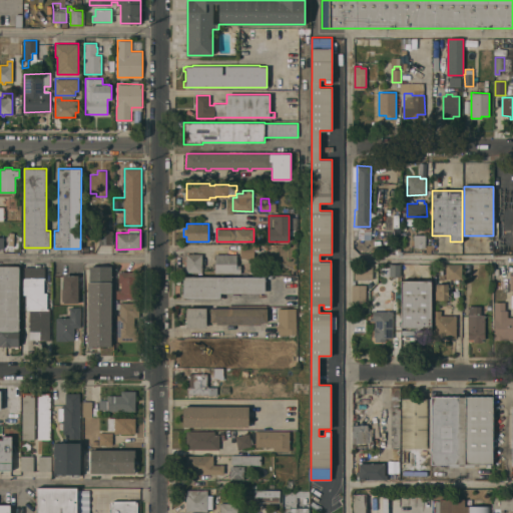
[(99,230),(113,230),(113,244),(99,244),(99,230)]
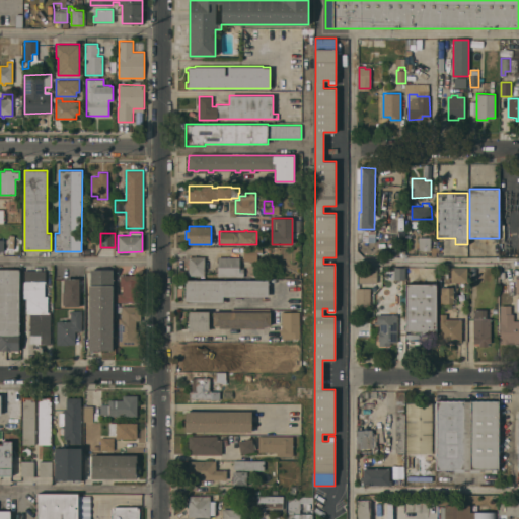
[(431,250),(419,250),(419,237),(431,237),(431,250)]
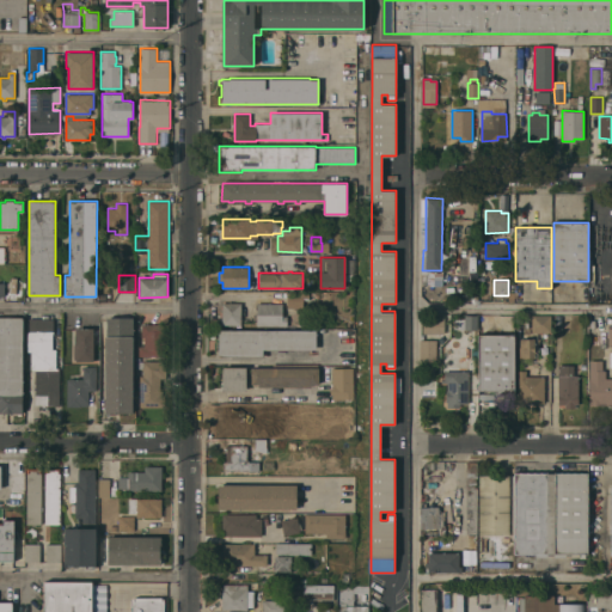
[(0,282),(5,282),(10,282),(10,288),(5,288),(5,297),(0,297),(0,282)]
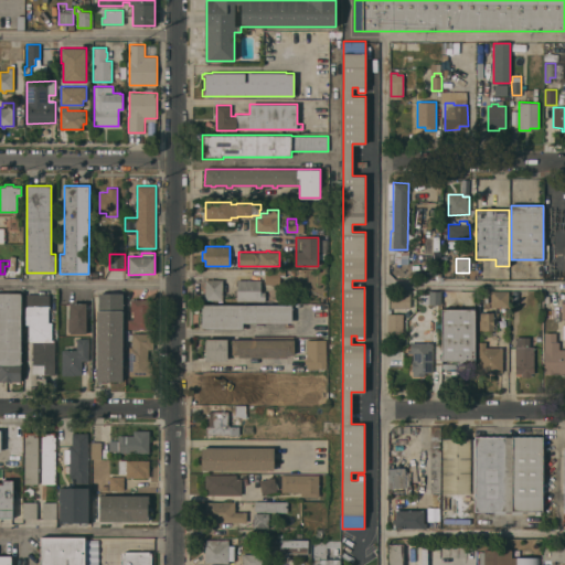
[(265,284),(265,270),(286,269),(286,276),(280,276),(280,284),(265,284)]
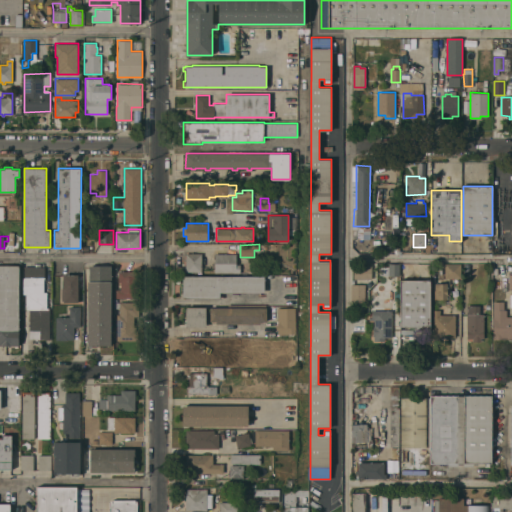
[(186,253),(202,253),(202,271),(199,271),(199,274),(189,274),(189,271),(186,271),(186,253)]
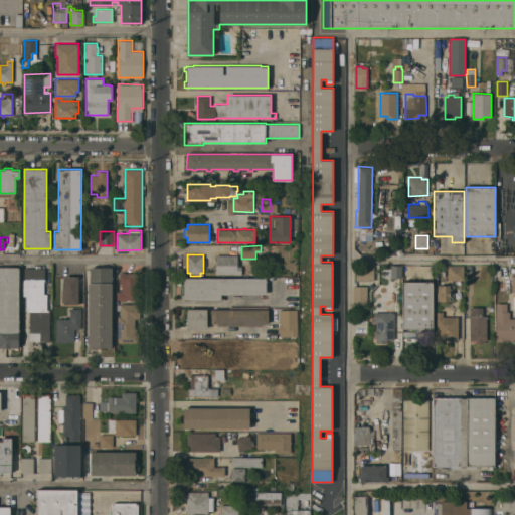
[(237,254),(237,266),(241,266),(242,275),(216,275),(216,254),(237,254)]
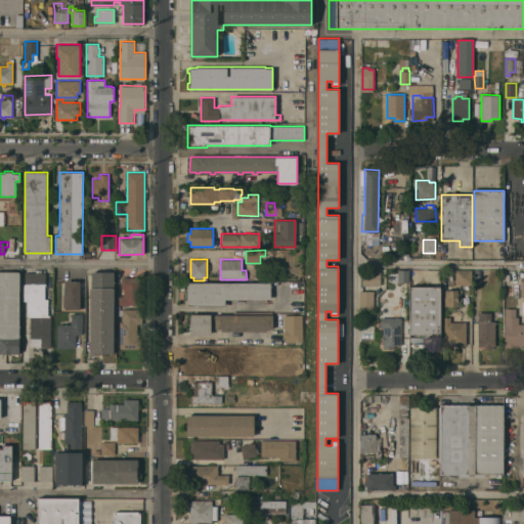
[(400,282),(400,270),(409,270),(409,282),(400,282)]
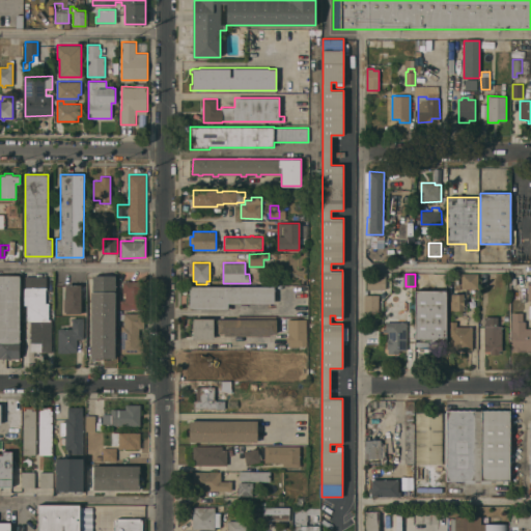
[(478,281),(477,281),(477,287),(462,287),(462,274),(478,274),(478,281)]
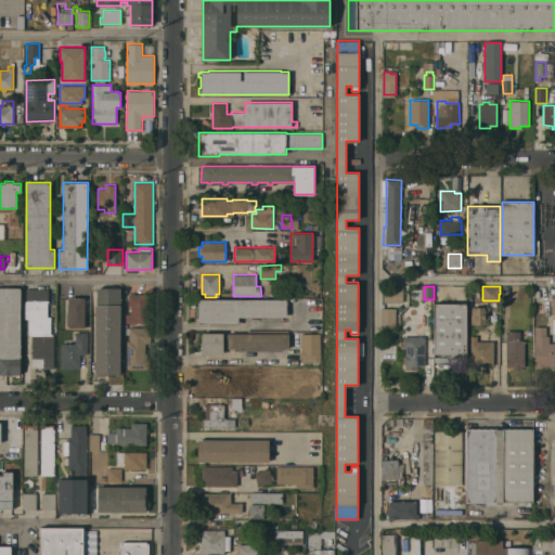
[(21,374),(0,374),(0,287),(21,287),(21,374)]
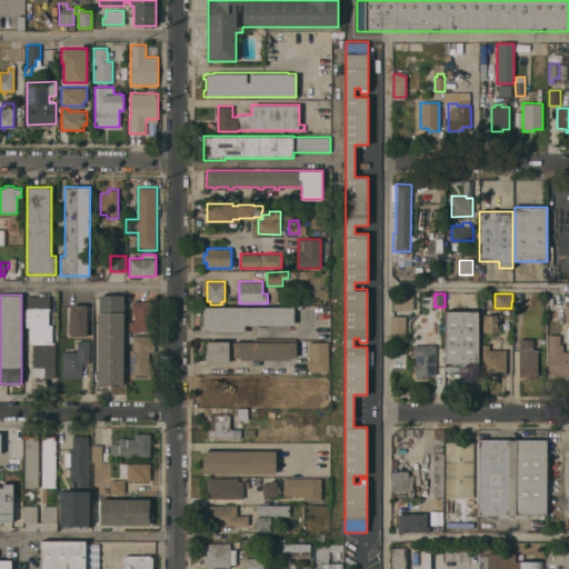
[(123,383),(98,383),(98,312),(99,312),(99,295),(123,295),(123,383)]
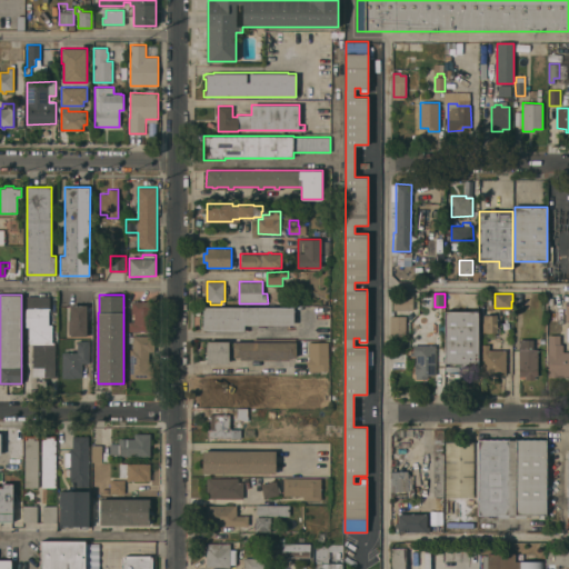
[(392,310),(411,310),(412,296),(392,295),(392,310)]
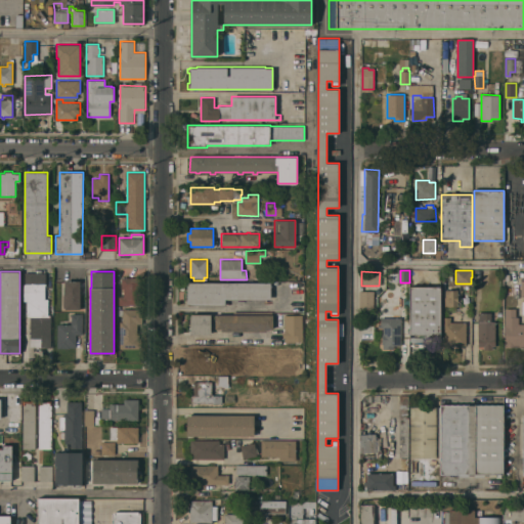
[(31,316),(28,316),(28,301),(25,301),(25,285),(26,285),(26,272),(46,272),(46,286),(45,286),(45,299),(48,299),(48,314),(51,314),(51,339),(53,339),(53,346),(51,346),(51,347),(31,347),(31,316)]
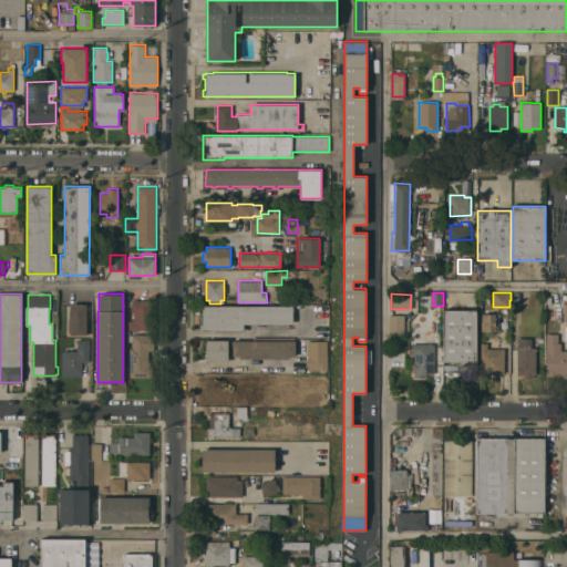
[(129,320),(134,320),(133,311),(132,312),(131,300),(147,299),(148,329),(129,330),(129,320)]
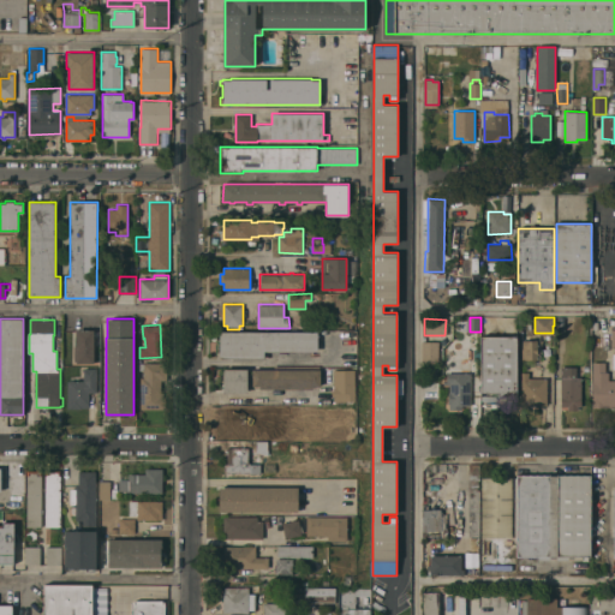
[(95,362),(75,363),(75,346),(76,346),(76,329),(94,329),(95,362)]
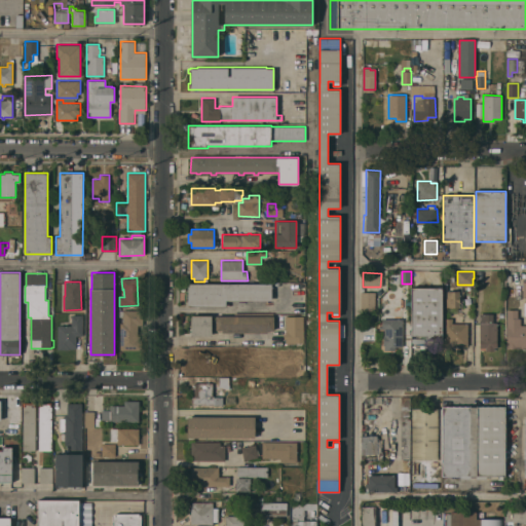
[(272,284),(272,300),(268,299),(268,301),(229,301),(229,306),(195,306),(195,305),(191,305),(188,305),(188,283),(272,284)]
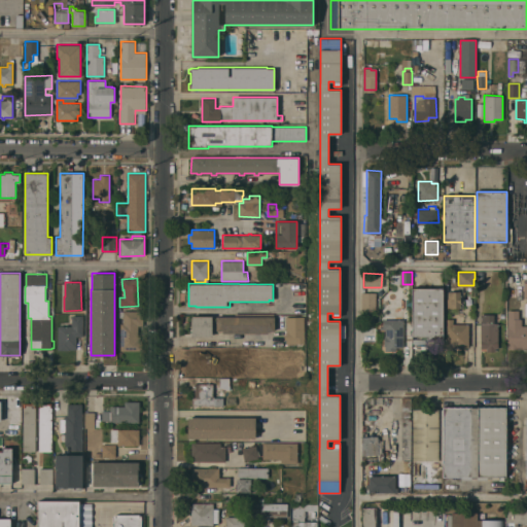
[(443,288),(443,339),(427,339),(427,336),(412,336),(412,288),(443,288)]
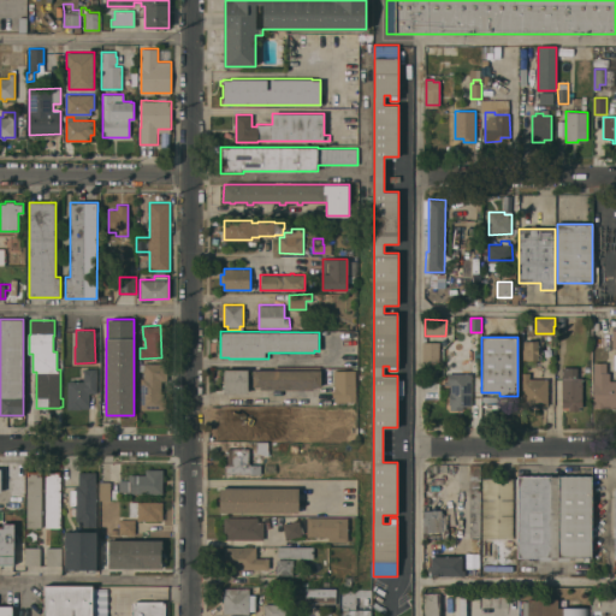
[(522,341),(537,341),(538,347),(542,347),(543,359),(522,360),(522,341)]
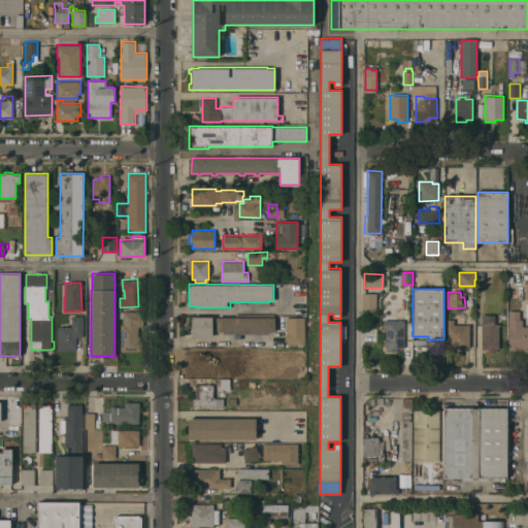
[(362,314),(362,293),(376,293),(376,310),(372,310),(372,314),(364,314),(362,314)]
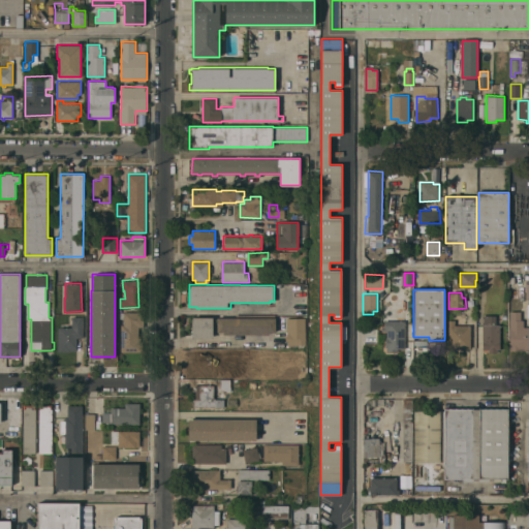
[(119,312),(144,311),(144,327),(138,327),(139,351),(121,351),(121,324),(124,324),(123,318),(119,318),(119,312)]
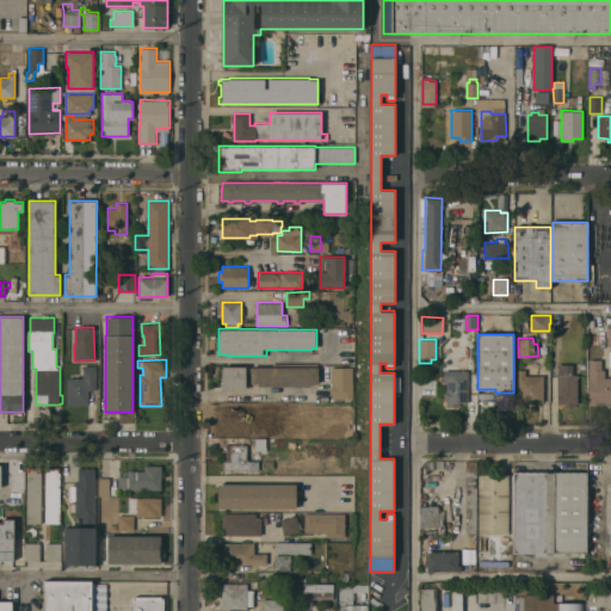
[(590,377),(590,359),(602,359),(602,368),(605,368),(605,377),(610,377),(610,403),(590,403),(590,377)]
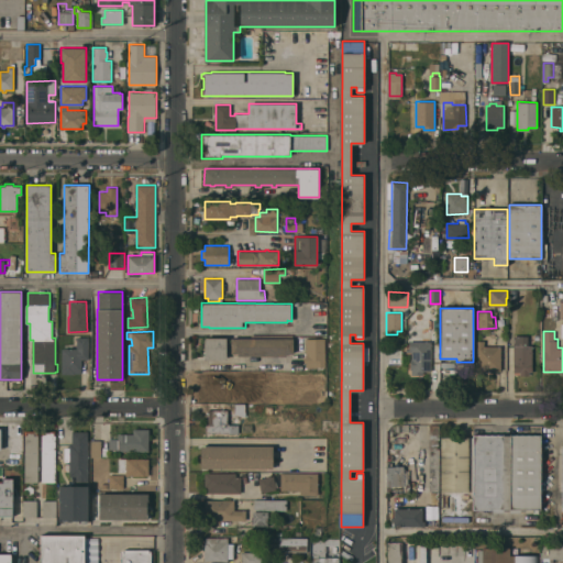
[(532,345),(532,356),(532,359),(532,372),(529,372),(529,375),(519,375),(519,372),(514,372),(514,335),(528,335),(528,345),(532,345)]
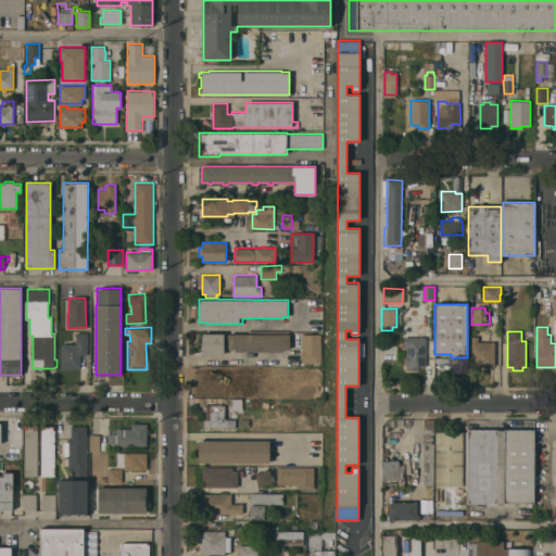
[(88,354),(80,354),(80,369),(61,369),(61,344),(63,344),(63,343),(66,343),(66,344),(76,344),(76,332),(88,332),(88,354)]
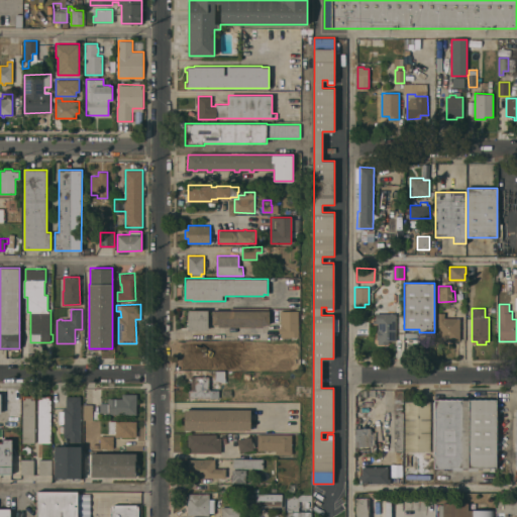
[(208,310),(208,330),(188,330),(188,310),(208,310)]
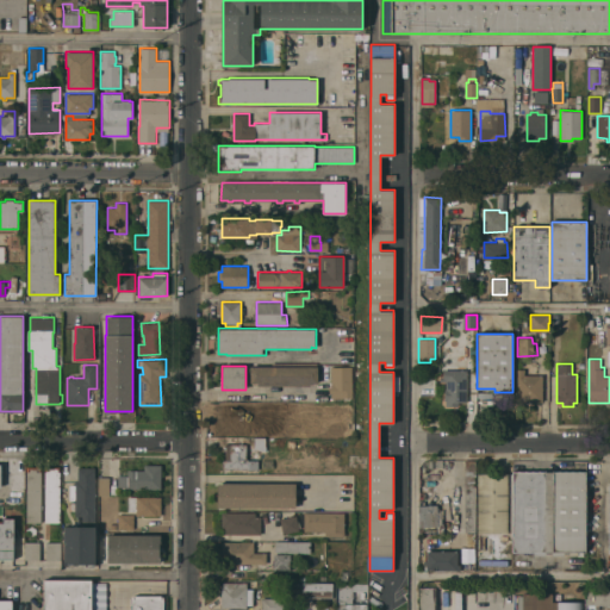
[(318,366),(318,383),(311,383),(311,386),(257,385),(257,383),(250,383),(250,366),(318,366)]
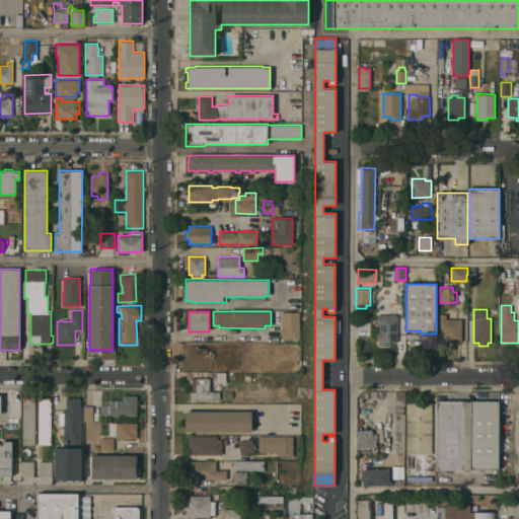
[(299,311),(300,338),(298,338),(298,340),(294,341),(294,339),(282,339),(282,334),(281,335),(280,329),(282,329),(281,312),(299,311)]
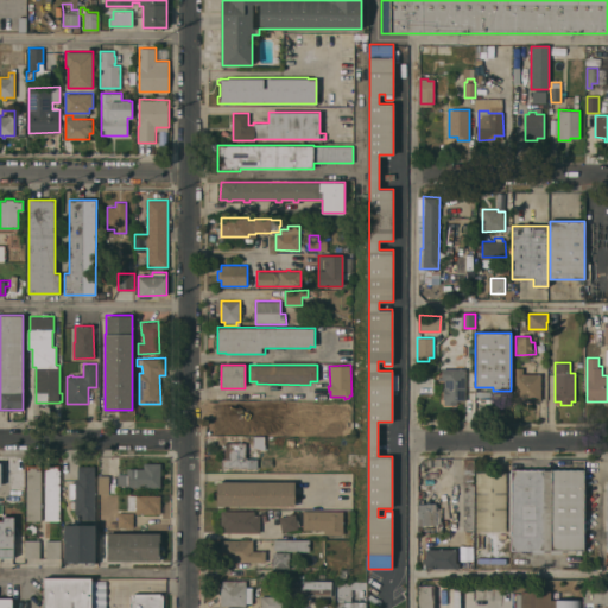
[(444,404),(444,399),(443,399),(443,387),(444,387),(444,378),(442,378),(442,368),(466,368),(466,371),(467,371),(467,373),(466,373),(466,400),(457,400),(457,404),(444,404)]
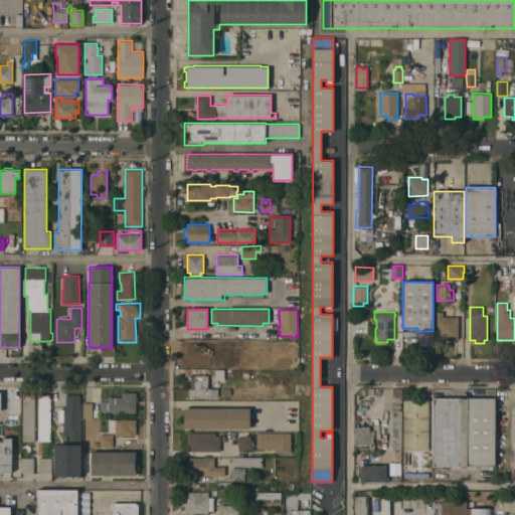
[(458,339),(449,339),(448,340),(445,340),(443,339),(443,342),(436,342),(436,317),(436,312),(443,312),(443,316),(458,316),(458,339)]
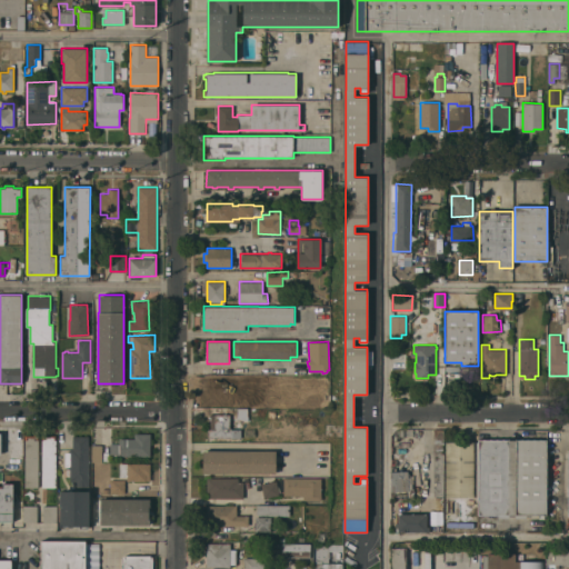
[(276,405),(222,405),(222,390),(207,390),(207,376),(261,376),(270,376),(270,381),(277,381),(277,388),(270,388),(270,390),(269,390),(269,392),(263,392),(263,391),(256,391),(250,391),(250,397),(262,397),(262,395),(276,395),(276,405)]
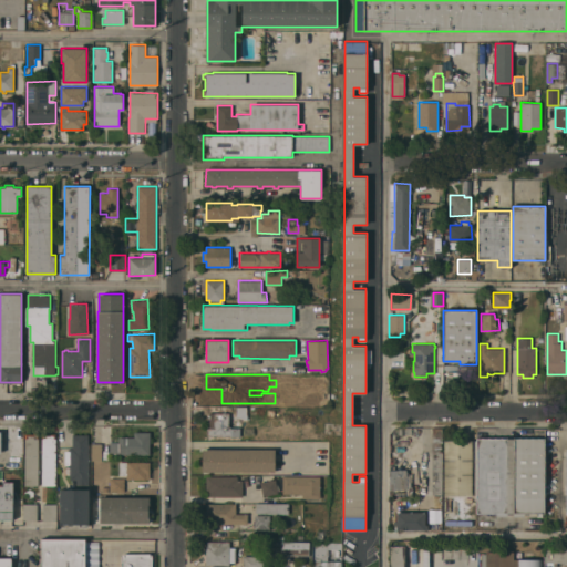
[(320,392),(329,392),(329,402),(320,402),(320,392)]
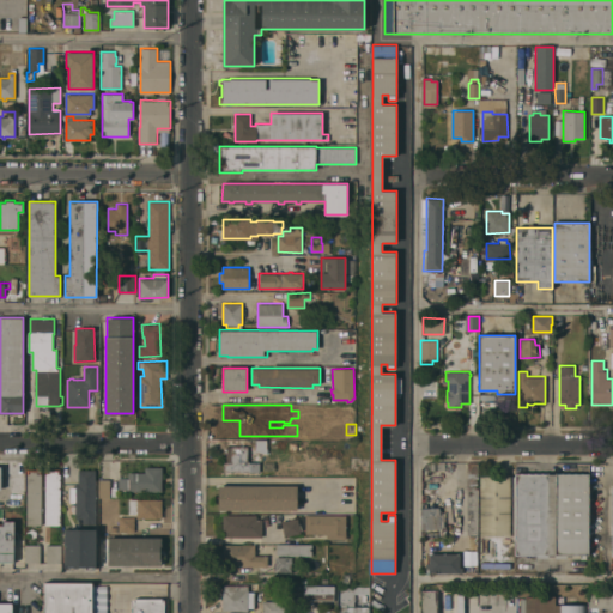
[(255,439),(267,441),(267,448),(267,453),(255,453),(255,439)]
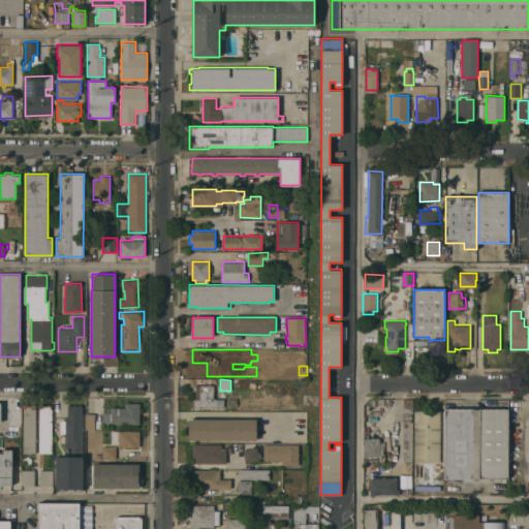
[(214,399),(224,399),(224,407),(193,406),(193,399),(196,399),(196,384),(214,385),(214,399)]
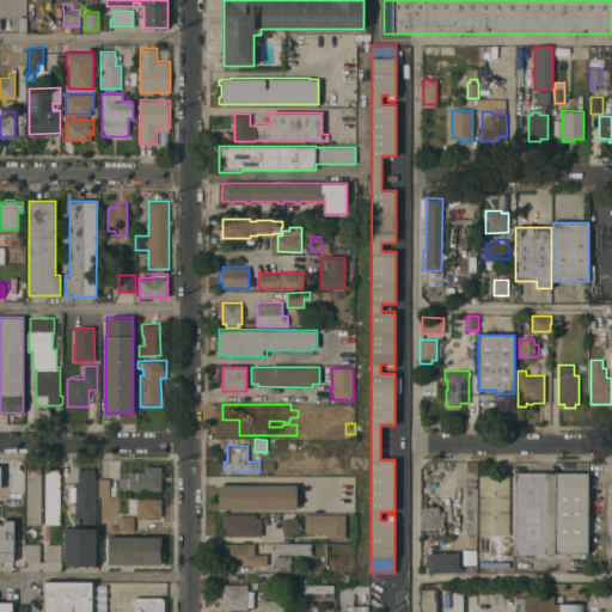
[(263,470),(263,461),(275,460),(275,469),(263,470)]
